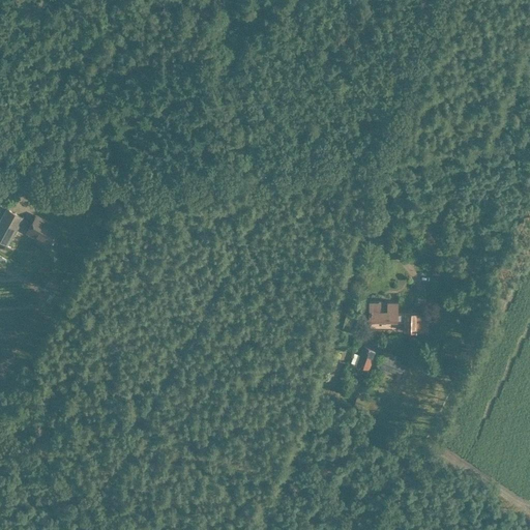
[(61,154),(66,142),(59,139),(54,151),(61,154)]
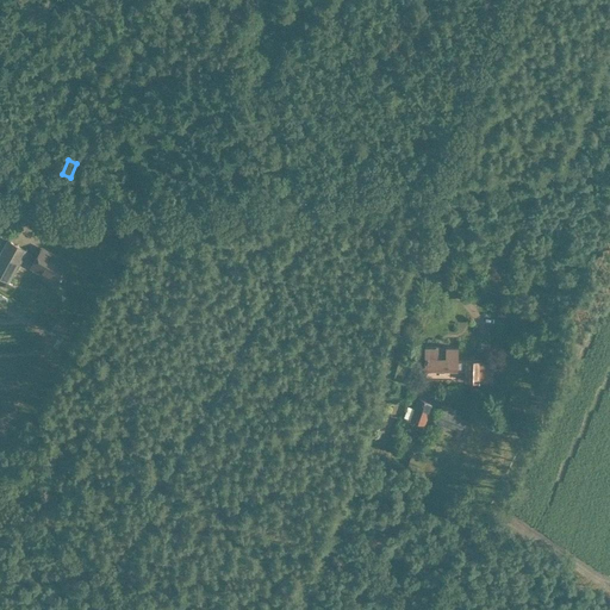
[(0,275),(10,281),(20,261),(26,250),(7,240),(2,250),(0,253),(0,275)]
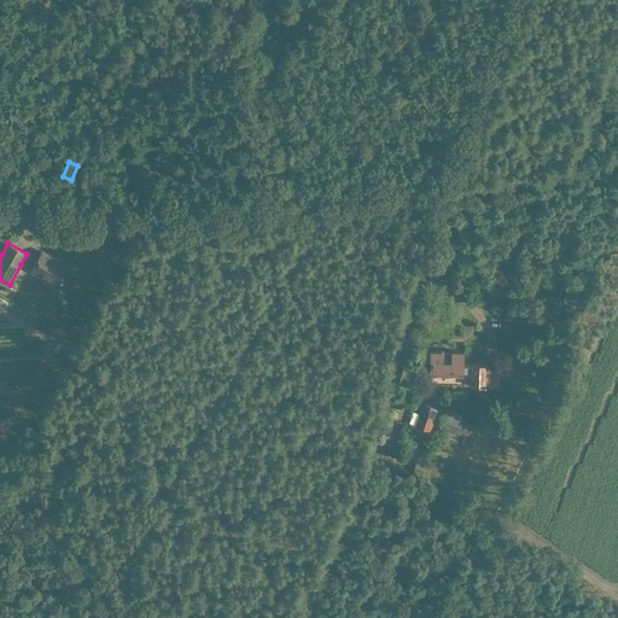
[(59,285),(64,277),(70,266),(60,261),(59,262),(41,252),(35,263),(31,269),(59,285)]
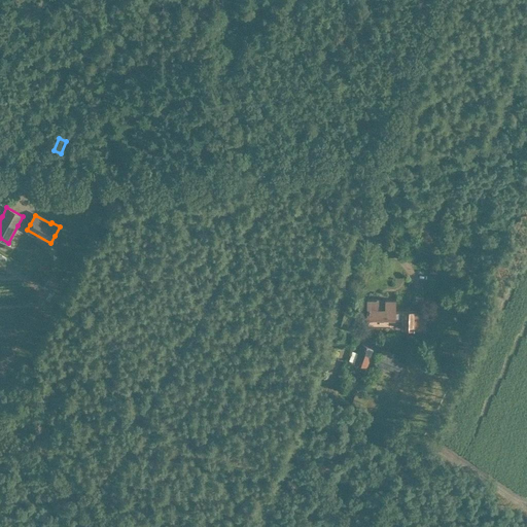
[(395,299),(378,299),(367,299),(367,319),(395,319),(395,318),(402,318),(402,327),(426,328),(426,312),(402,311),(402,312),(395,312),(395,299)]
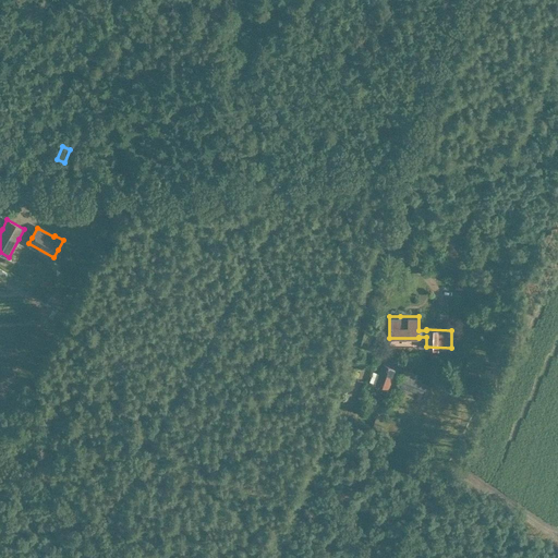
[(396,367),(392,366),(383,363),(375,384),(388,388),(396,367)]
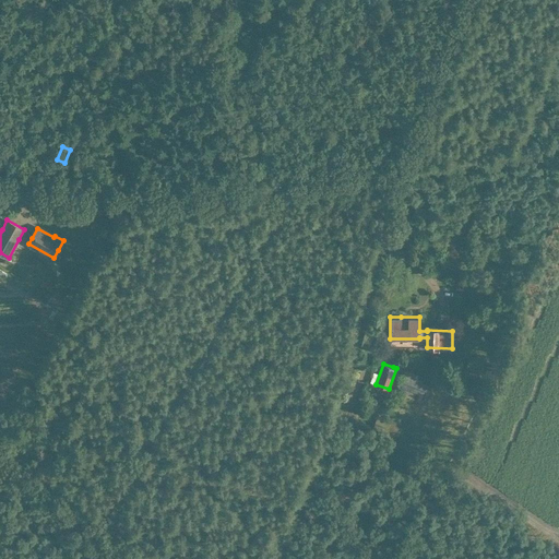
[(421,402),(430,380),(404,369),(396,392),(421,402)]
